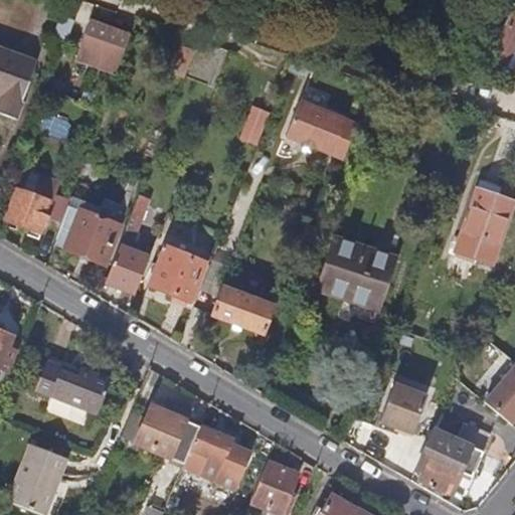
[(514,12),(488,65),(500,71),(514,42),(514,12)]
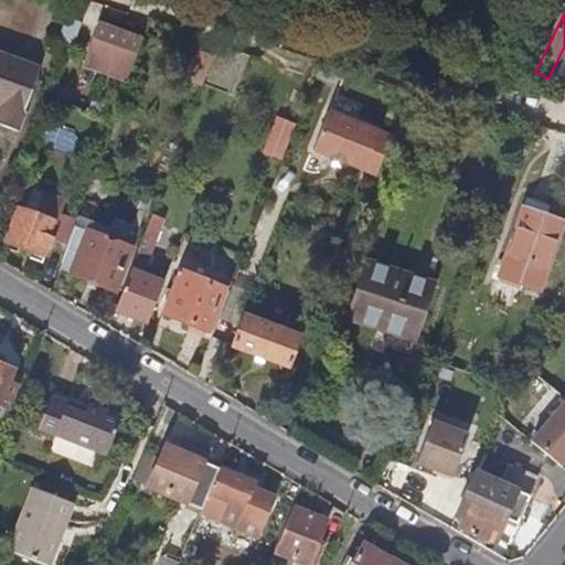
[(119,35),(83,22),(72,52),(108,64),(119,35)]
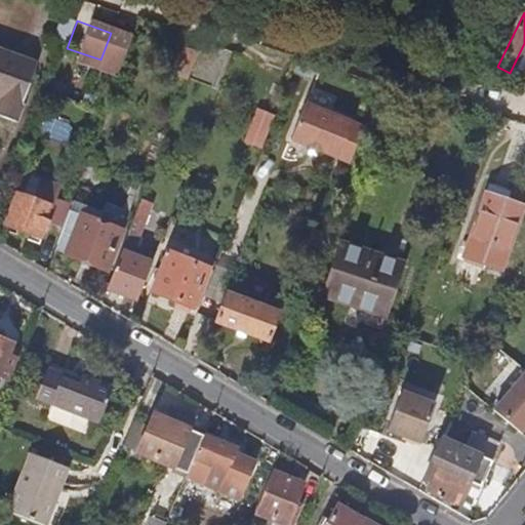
[(117,32),(109,54),(123,61),(132,37),(117,32)]
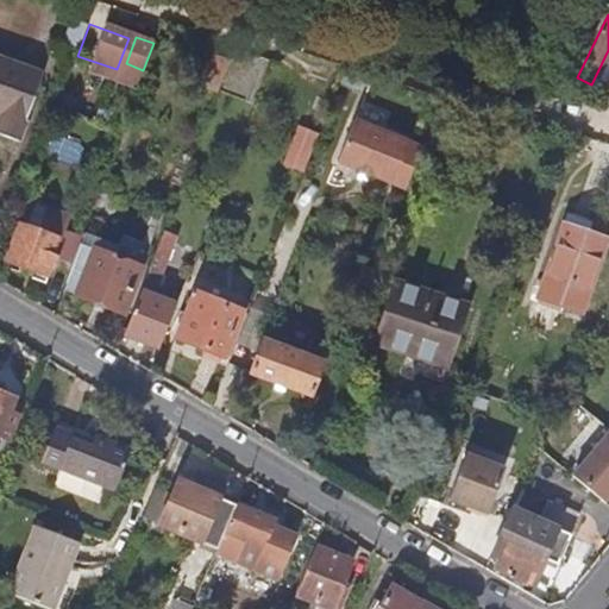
[(46,74),(0,56),(0,112),(4,113),(0,123),(0,132),(22,140),(46,74)]
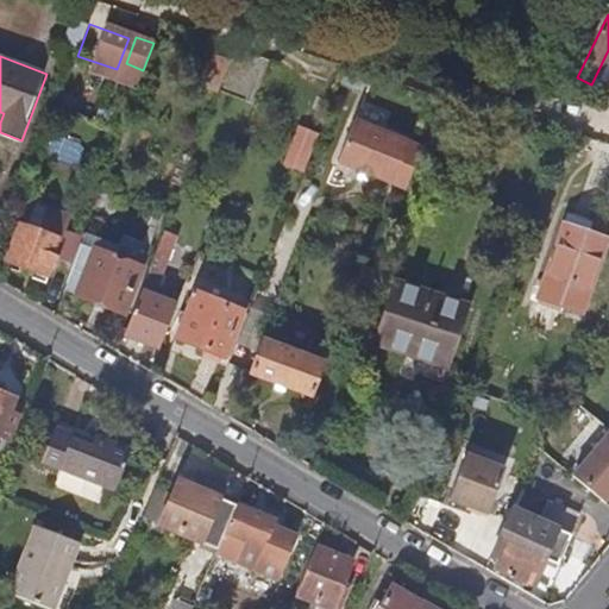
[(198,88),(220,98),(231,67),(209,58),(198,88)]
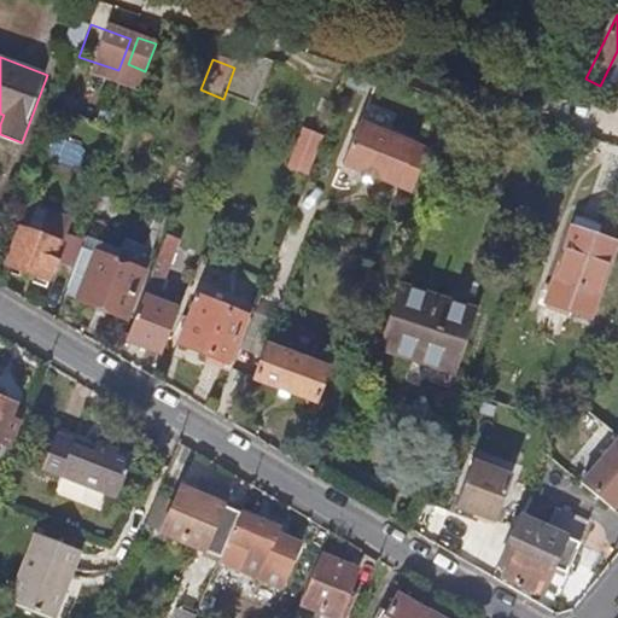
[(413,192),(427,149),(362,122),(344,164),(413,192)]
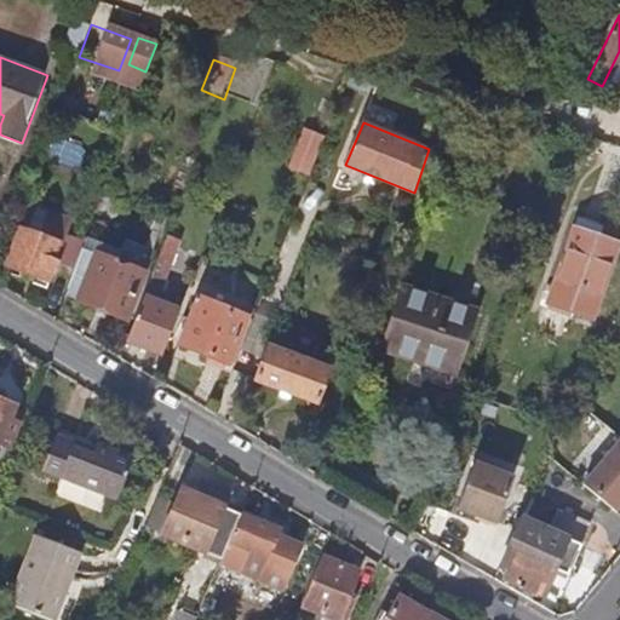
[(292,165),(313,171),(326,131),(305,125),(292,165)]
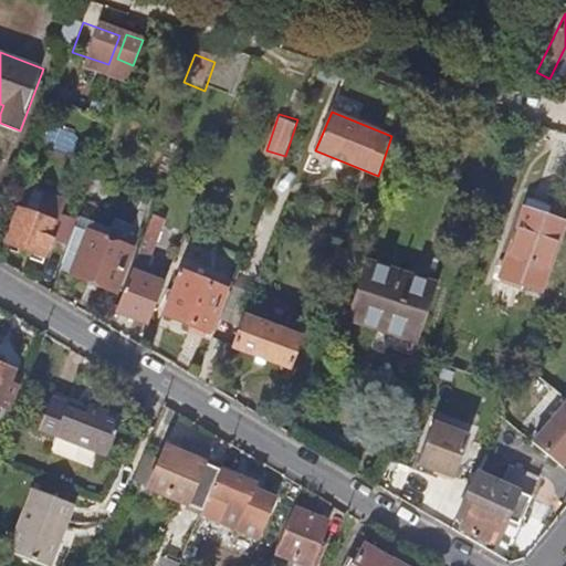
[(58,221),(65,201),(31,188),(23,209),(21,208),(8,239),(46,254),(53,238),(48,237),(53,219),(58,221)]
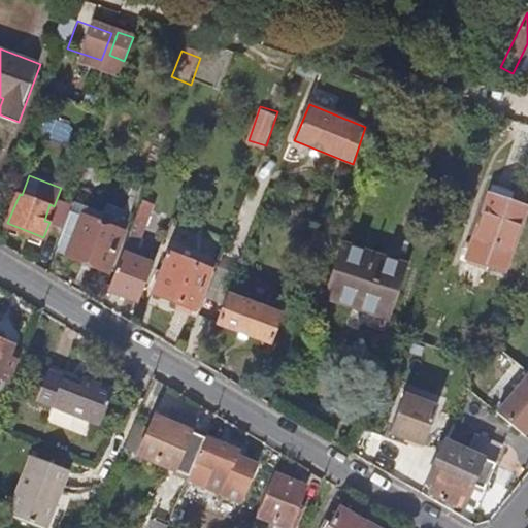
[(493,249),(491,255),(510,261),(525,215),(484,201),(470,240),(493,249)]
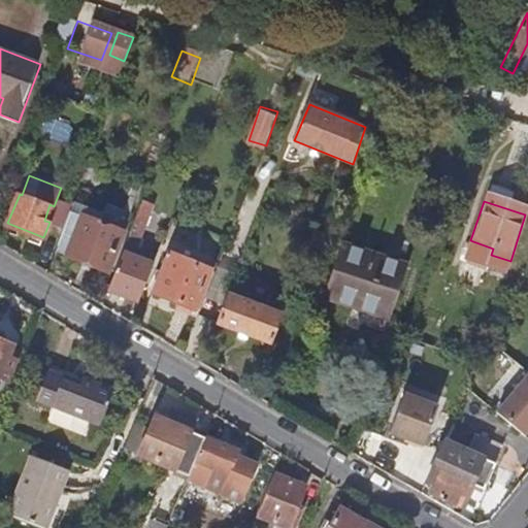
[(126,234),(72,215),(60,249),(71,253),(69,258),(109,273),(126,234)]
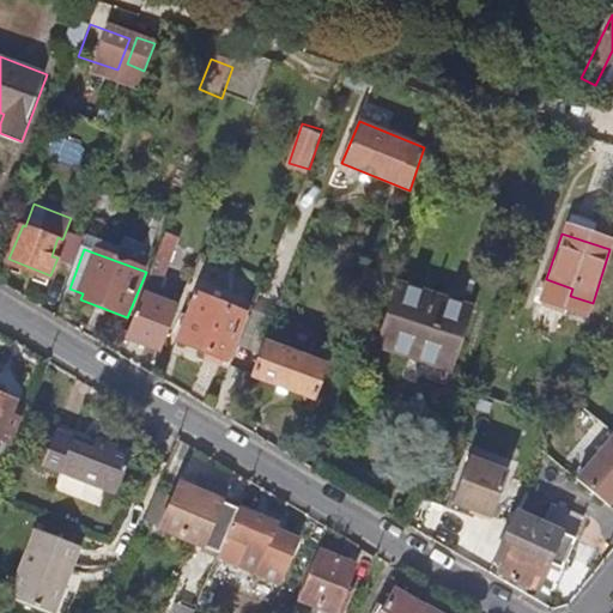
[(572,289),(546,279),(544,287),(570,296),(572,289)]
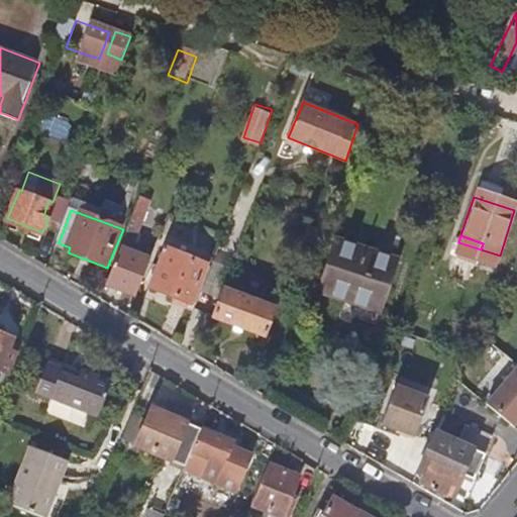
[(345,293),(383,306),(399,260),(334,238),(316,290),(343,299),(345,293)]
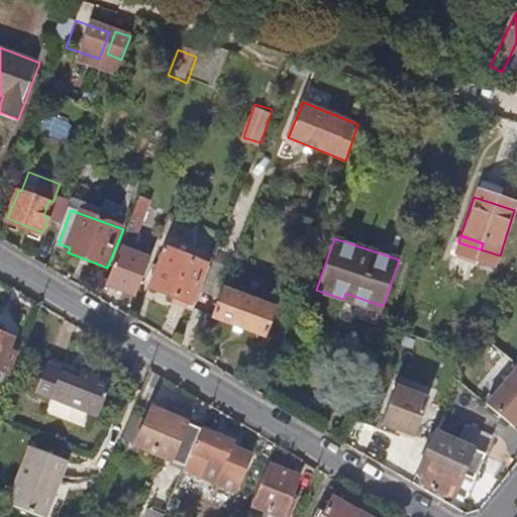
[(107,284),(135,295),(150,256),(123,244),(107,284)]
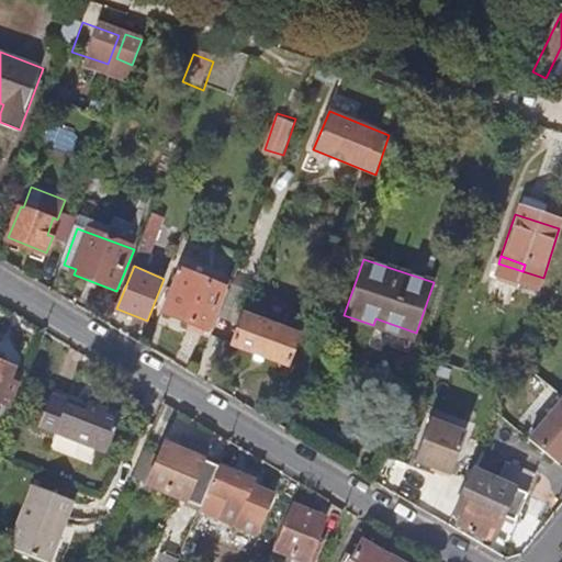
[(160,310),(205,328),(222,289),(178,270),(160,310)]
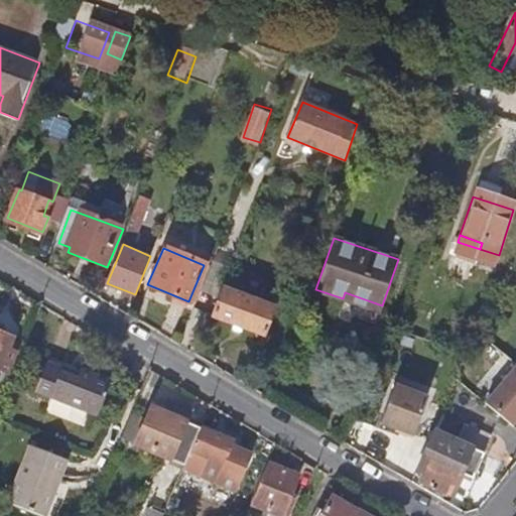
[(263,335),(274,305),(226,286),(215,314),(263,335)]
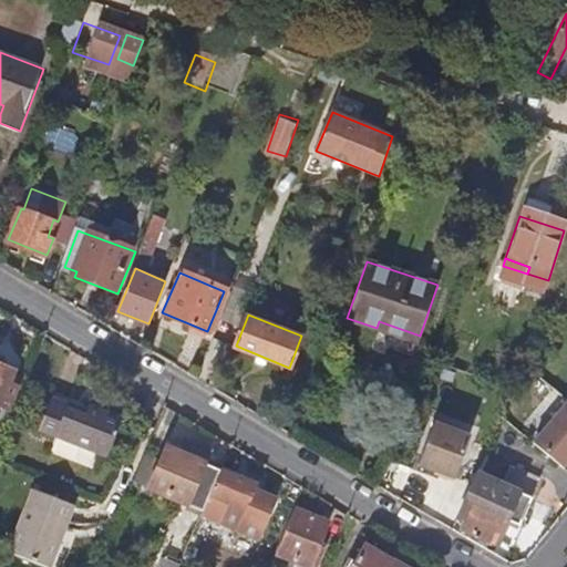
[(0,363),(0,402),(4,404),(11,387),(6,384),(11,368),(0,363)]
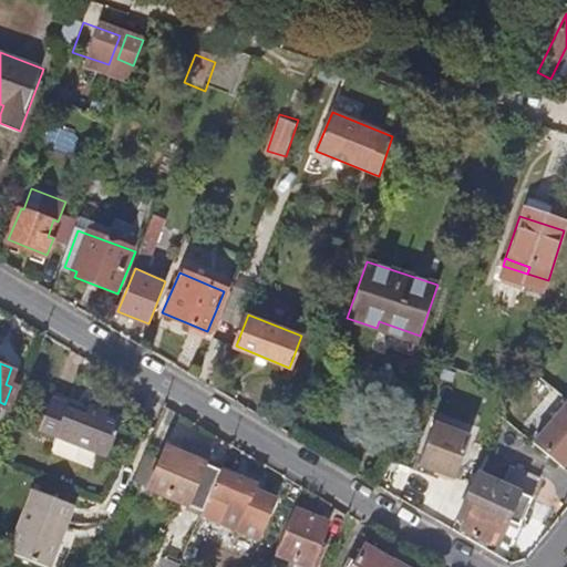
[(539,410),(554,391),(527,369),(515,390),(539,410)]
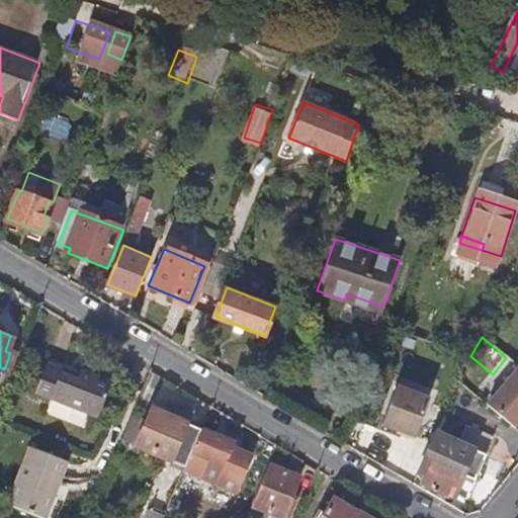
[(78,379),(80,373),(45,360),(42,366),(78,379)]
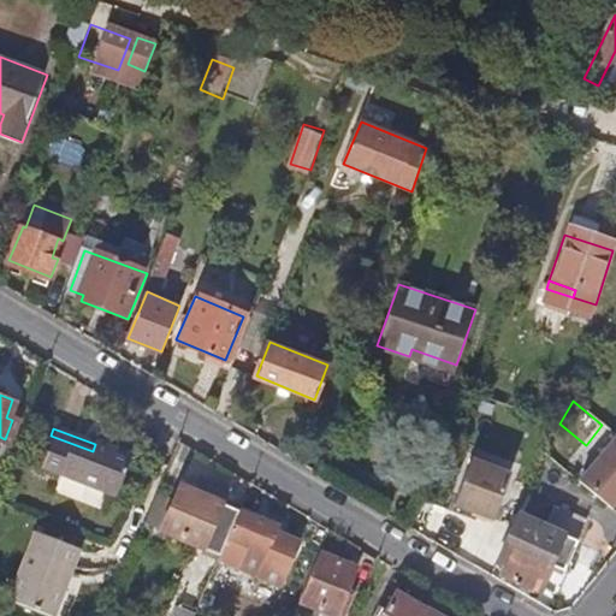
[(615,436),(611,432),(580,481),(612,508),(615,502),(615,436)]
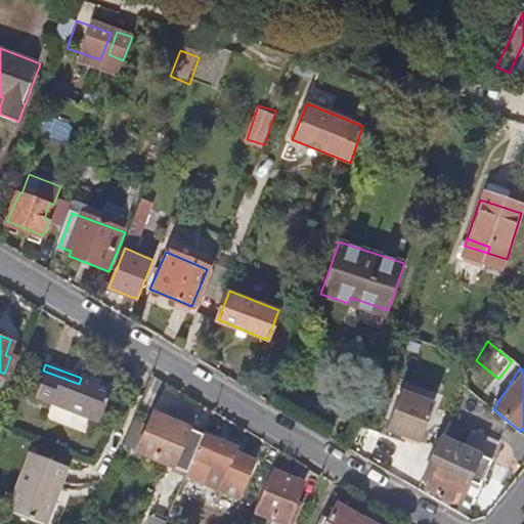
[(79,384),(43,370),(32,397),(97,424),(113,386),(83,374),(81,378),(79,384)]
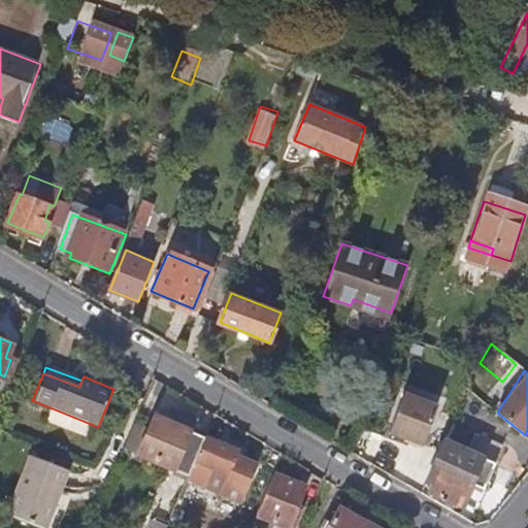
[(402,391),(389,431),(423,442),(436,403),(402,391)]
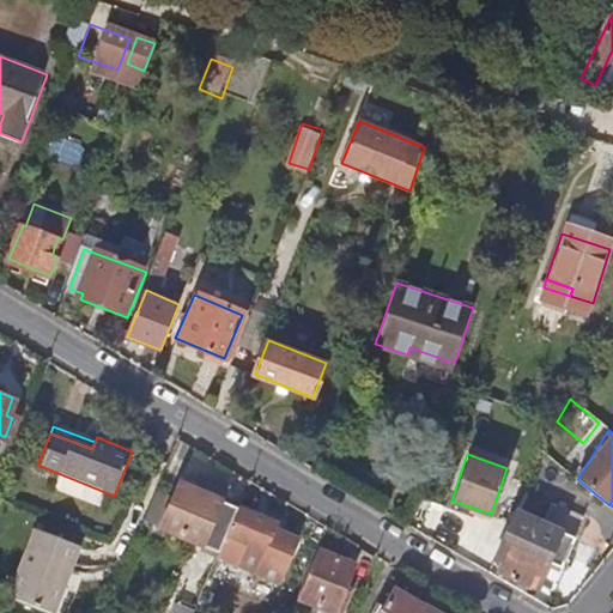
[(157,530),(218,557),(237,511),(177,485),(157,530)]
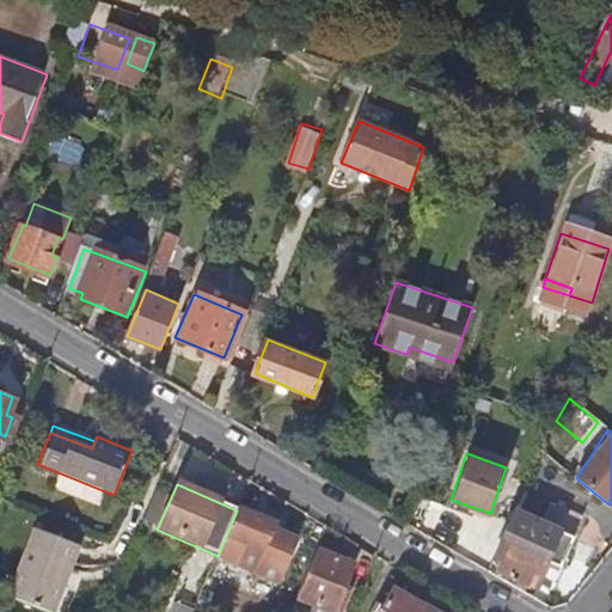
[(576,534),(513,505),(497,537),(507,542),(495,564),(501,568),(500,571),(537,591),(551,562),(562,567),(576,534)]
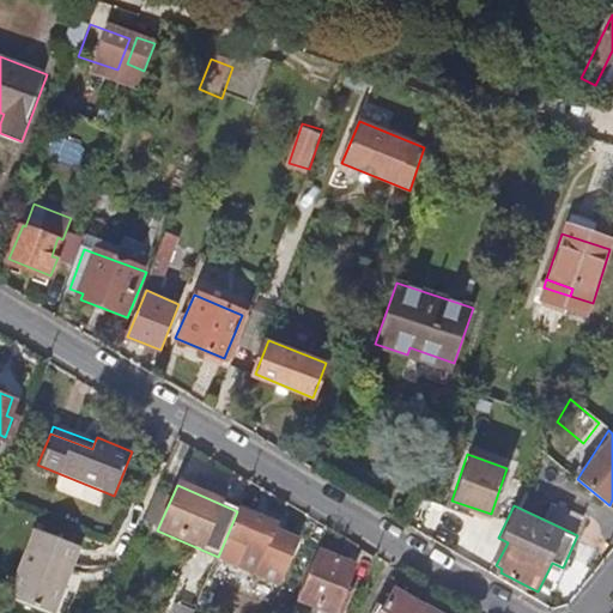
[(277,527),(238,510),(237,511),(218,557),(217,560),(279,588),(299,542),(274,532),(277,527)]
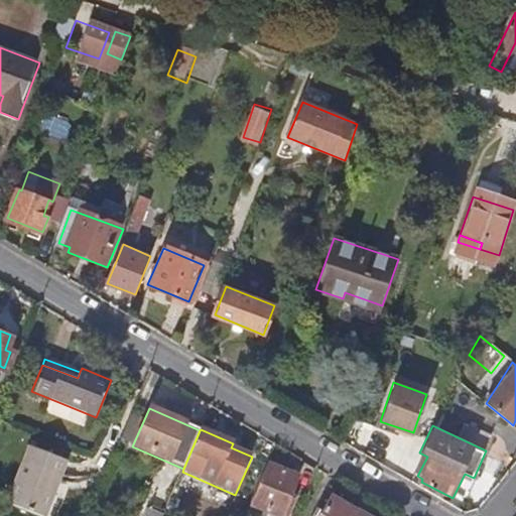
[(29,445),(9,496),(48,511),(68,461),(29,445)]
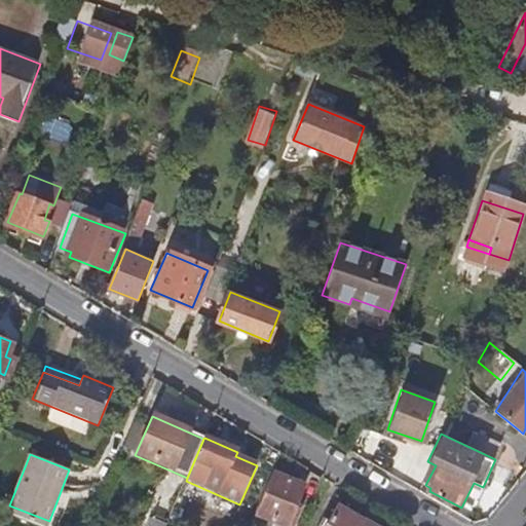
[(303,481),(274,468),(257,513),(291,525),(300,504),(296,502),(303,481)]
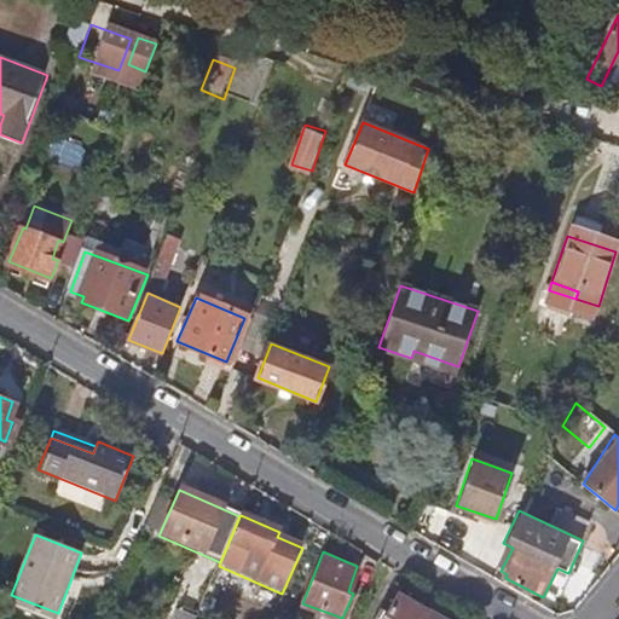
[(160,594),(172,599),(181,576),(169,571),(160,594)]
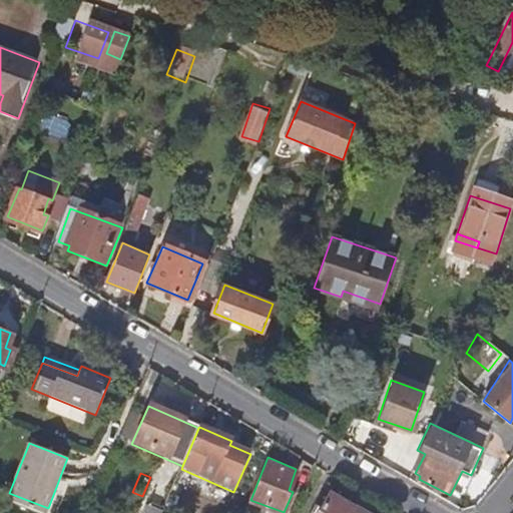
[(363,512),(330,494),(318,512),(363,512)]
